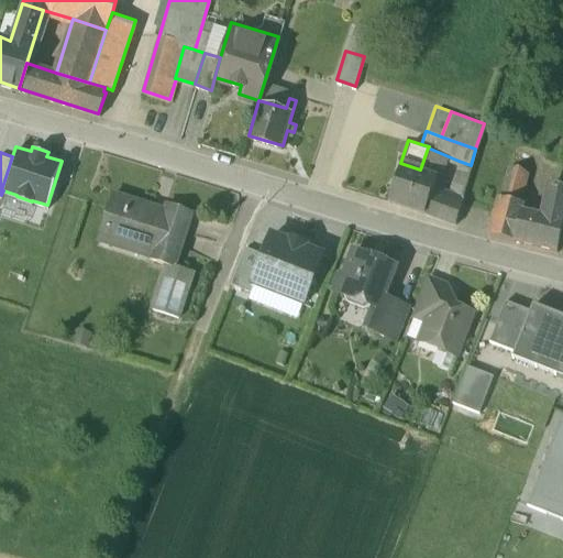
[(471,165),(459,161),(455,172),(467,177),(471,165)]
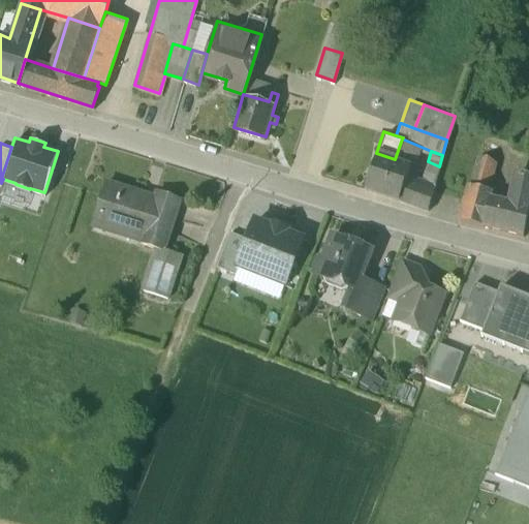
[(395,159),(376,153),(365,186),(399,197),(411,159),(402,156),(403,154),(398,152),(395,159)]
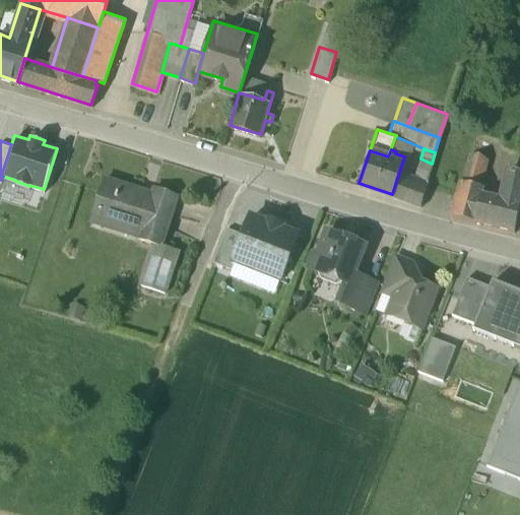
[(420,158),(412,181),(407,179),(401,197),(419,203),(432,164),(420,158)]
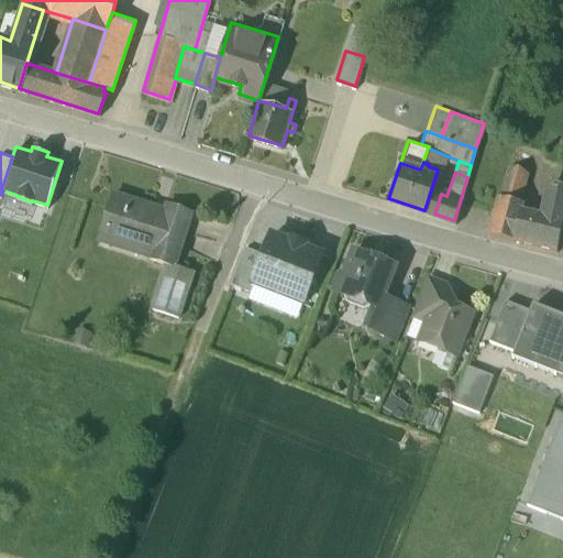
[(525,182),(505,175),(489,233),(508,237),(514,220),(525,182)]
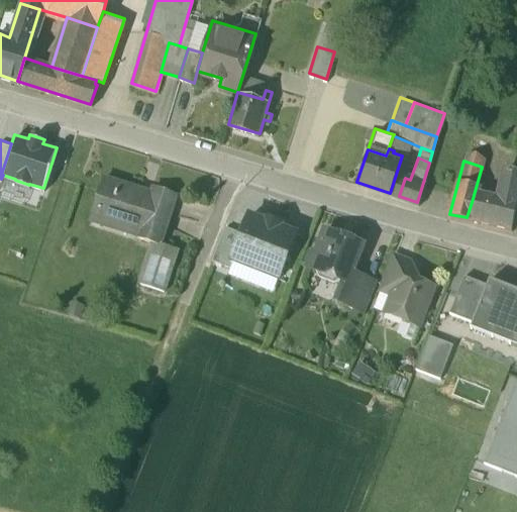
[(495,206),(472,202),(467,217),(511,227),(516,200),(516,172),(505,170),(495,206)]
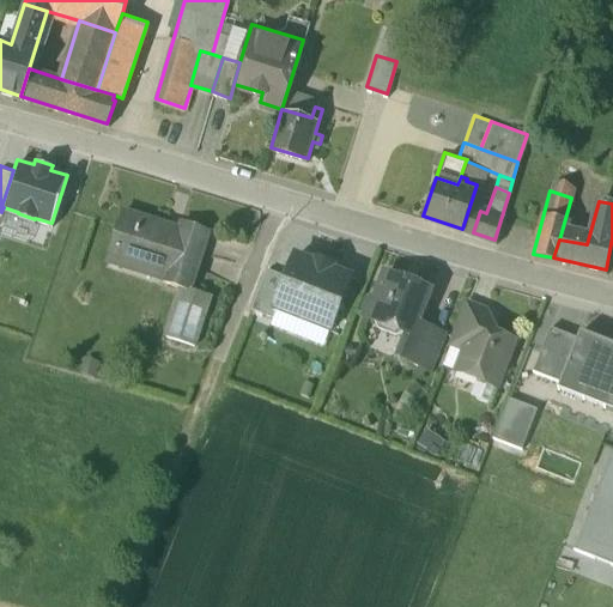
[(182,219),(180,228),(121,208),(107,254),(109,254),(110,249),(171,269),(169,279),(164,277),(163,278),(181,284),(189,286),(189,285),(208,228),(182,219)]
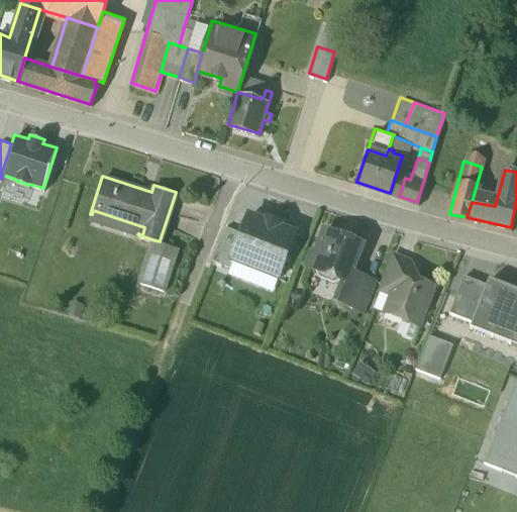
[(297,232),(248,214),(241,232),(229,266),(278,284),(297,232)]
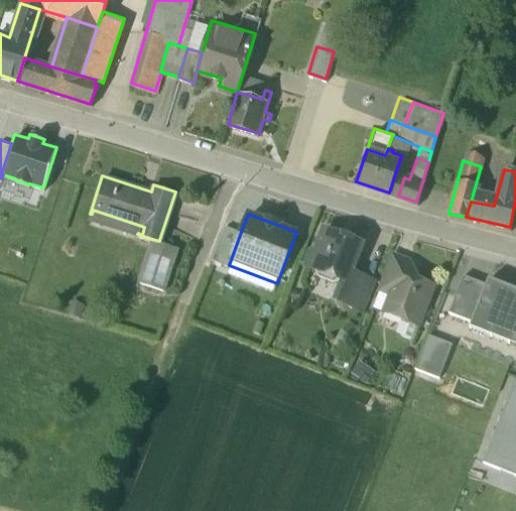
[(215,260),(229,265),(241,232),(228,227),(215,260)]
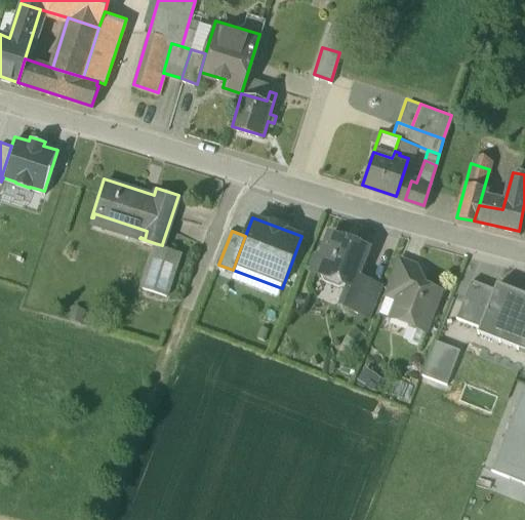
[(353,241),(346,238),(345,236),(330,231),(322,253),(316,255),(314,261),(316,267),(315,270),(352,284),(353,284),(358,272),(368,245),(355,240),(353,241)]
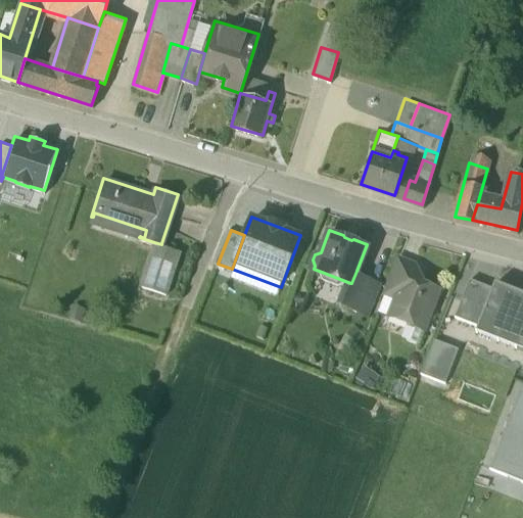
[(161,244),(154,242),(141,283),(164,291),(179,249),(161,243),(161,244)]
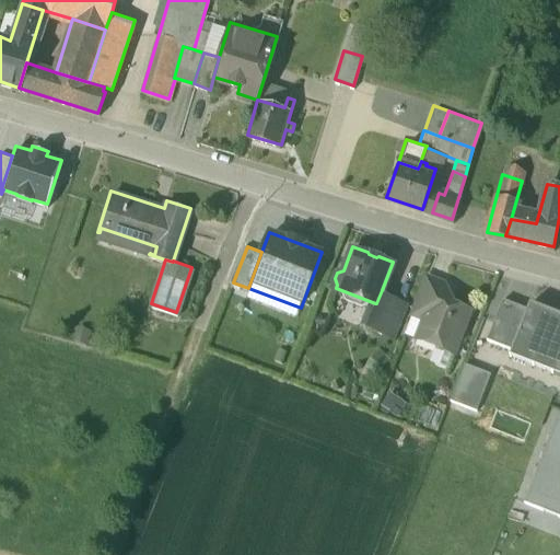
[(427,275),(411,312),(426,318),(440,279),(427,275)]
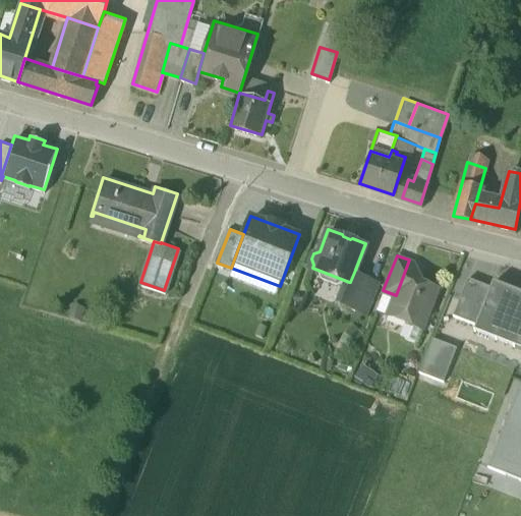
[(396,295),(389,313),(409,322),(410,317),(424,322),(438,288),(437,285),(430,282),(428,283),(419,280),(415,269),(416,266),(415,263),(409,260),(396,295)]
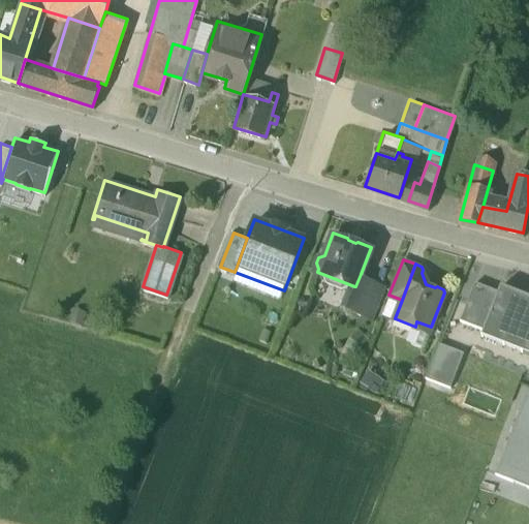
[(383,283),(361,274),(355,286),(354,286),(346,307),(371,316),(383,283)]
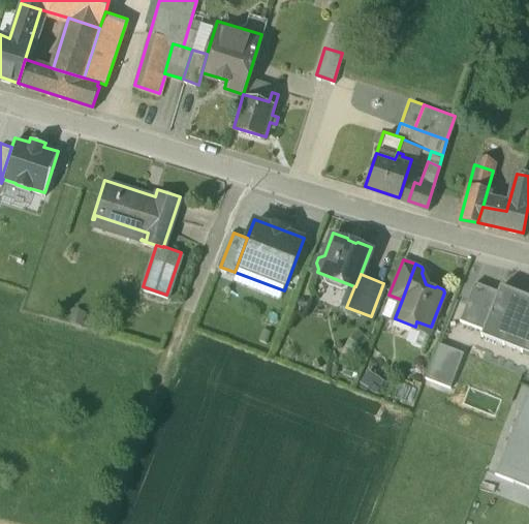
[(483,327),(498,288),(474,280),(460,317),(483,327)]
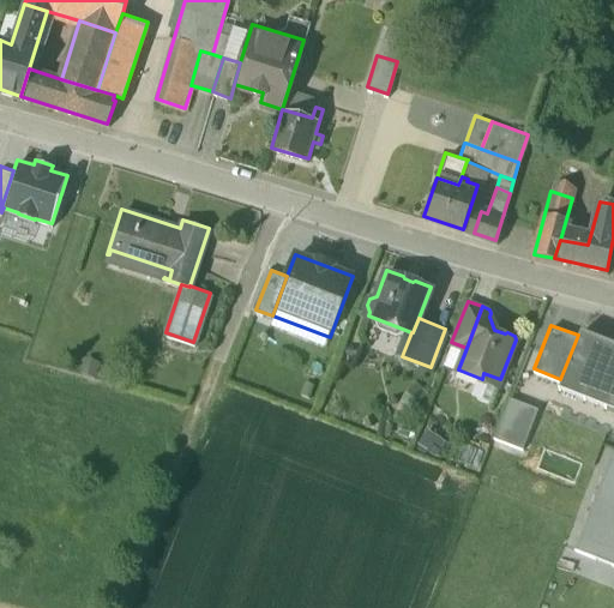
[(613,342),(581,330),(578,335),(560,379),(613,399),(613,342)]
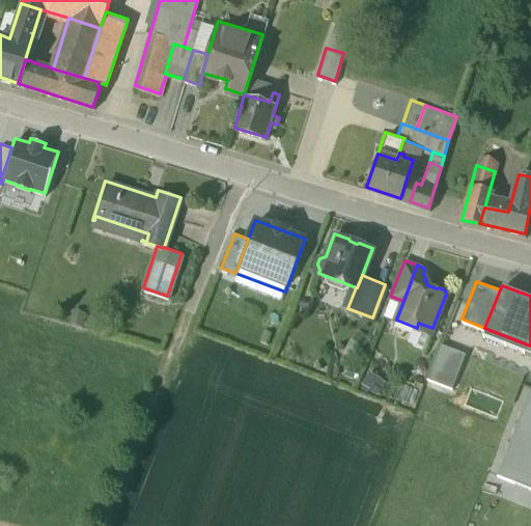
[(466,353),(441,343),(428,378),(452,387),(466,353)]
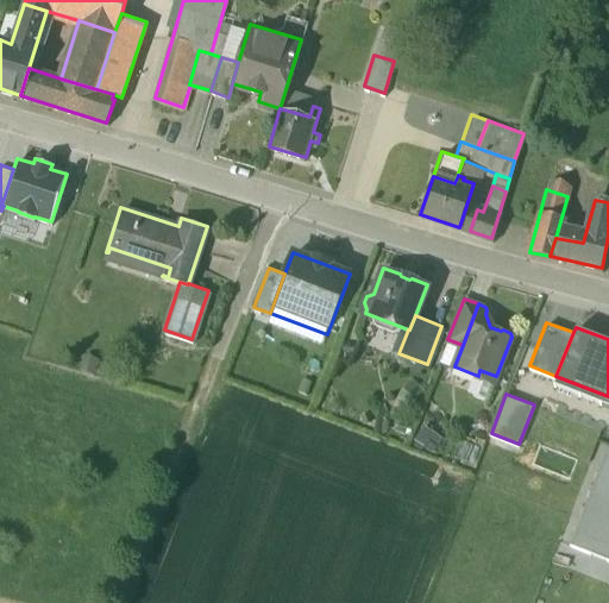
[(608,452),(606,452),(571,542),(608,556),(608,452)]
